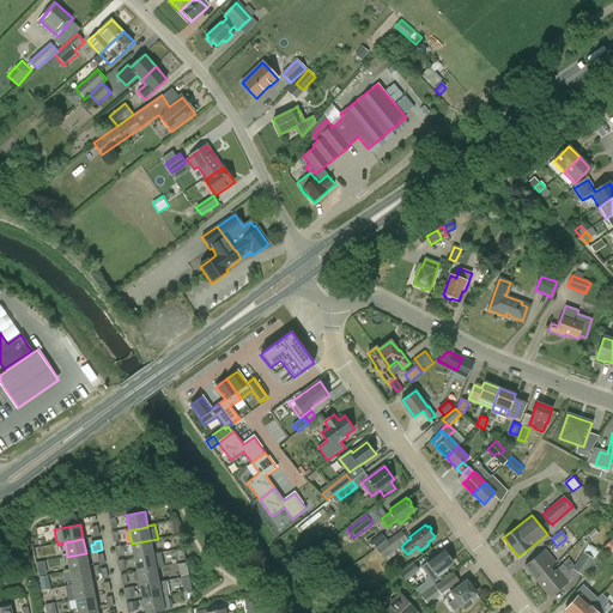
[(132,544),(134,558),(153,554),(151,540),(132,544)]
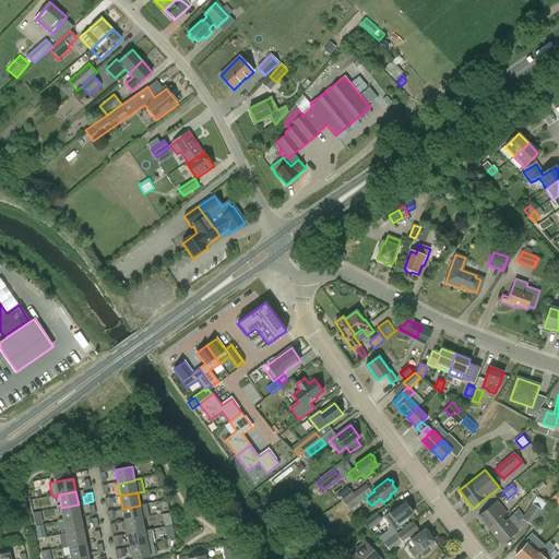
[(364,503),(356,492),(345,501),(353,511),(364,503)]
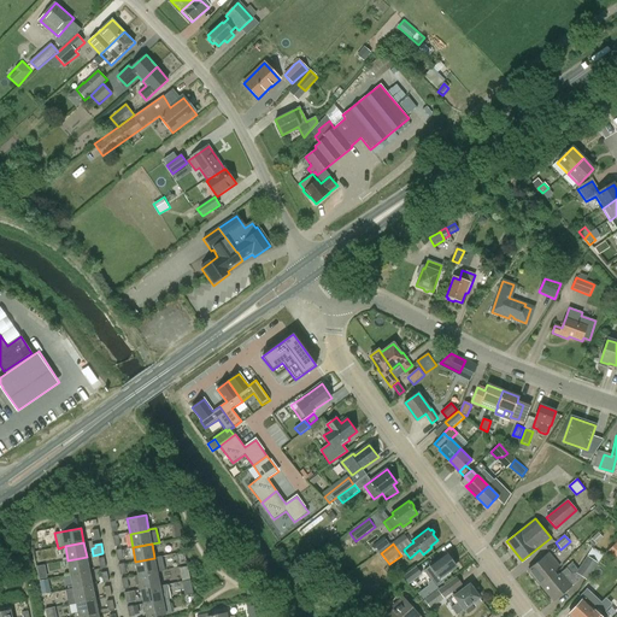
[(589,554),(597,560),(600,554),(593,550),(589,554)]
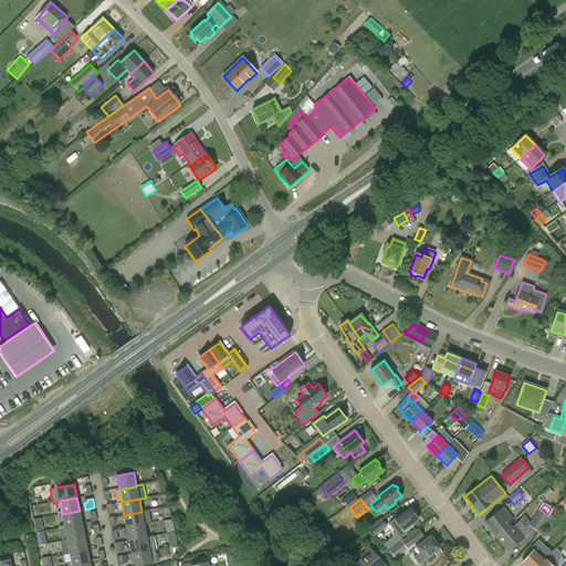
[(509,526),(506,524),(513,520),(503,506),(484,522),(496,536),(509,526)]
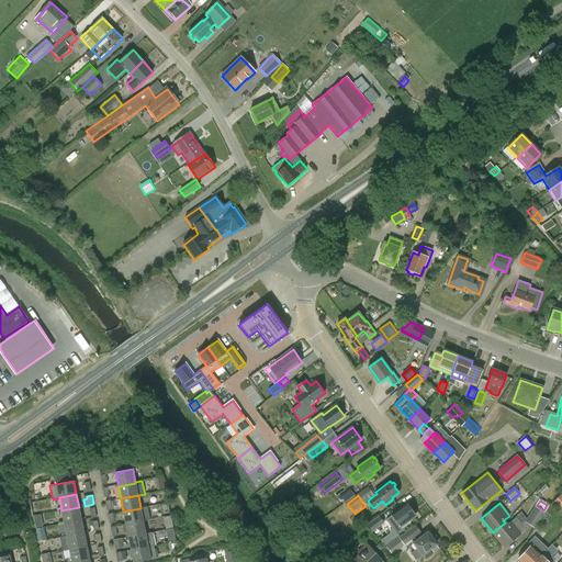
[(408,520),(415,515),(412,510),(412,507),(411,506),(408,505),(407,504),(386,519),(394,529),(397,535),(403,530),(402,528),(409,523),(408,520)]
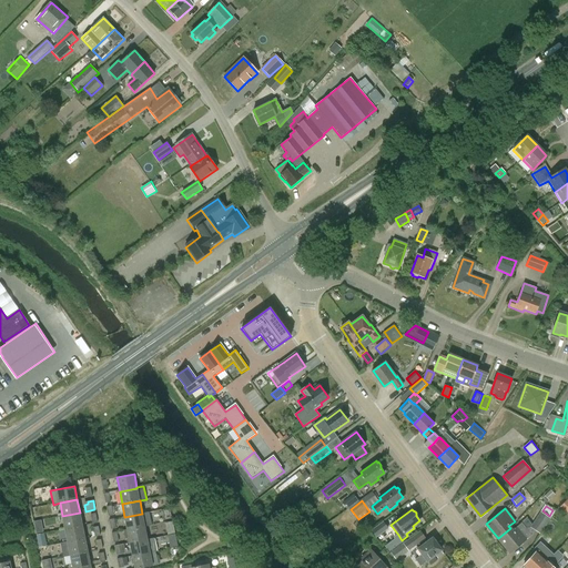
[(521,523),(518,525),(528,537),(531,535),(535,529),(540,534),(544,529),(543,529),(550,518),(540,511),(530,527),(526,528),(521,523)]
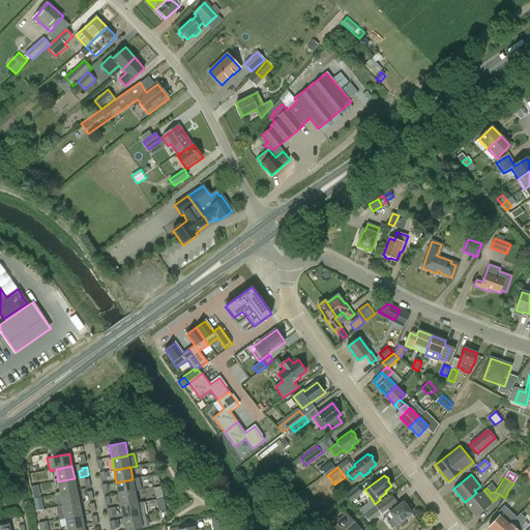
[(77,491),(75,478),(58,481),(60,494),(77,491)]
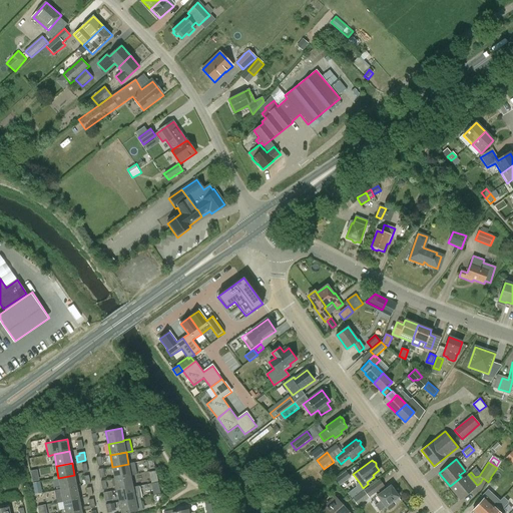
[(115,479),(131,476),(137,475),(135,463),(128,464),(112,467),(115,478),(115,479)]
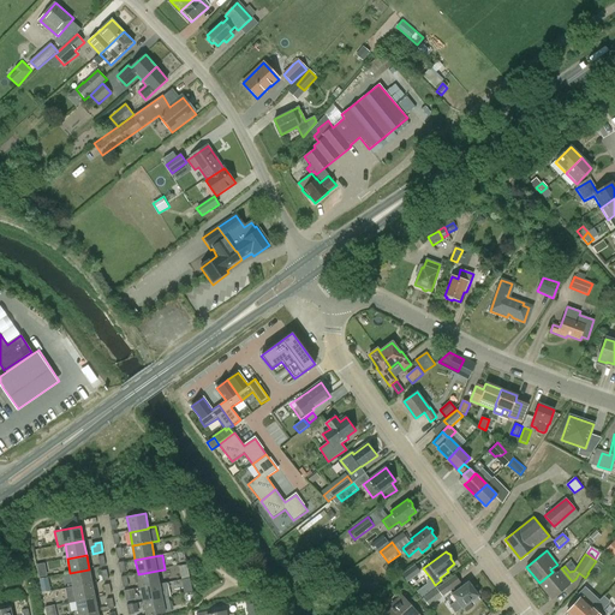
[(46,562),(37,563),(40,577),(48,575),(46,562)]
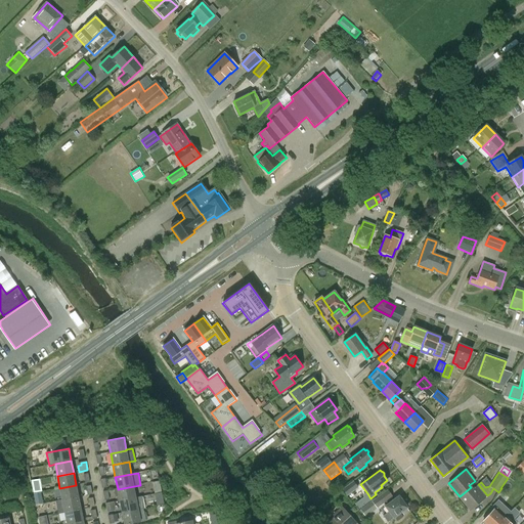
[(347,496),(358,488),(353,481),(342,489),(347,496)]
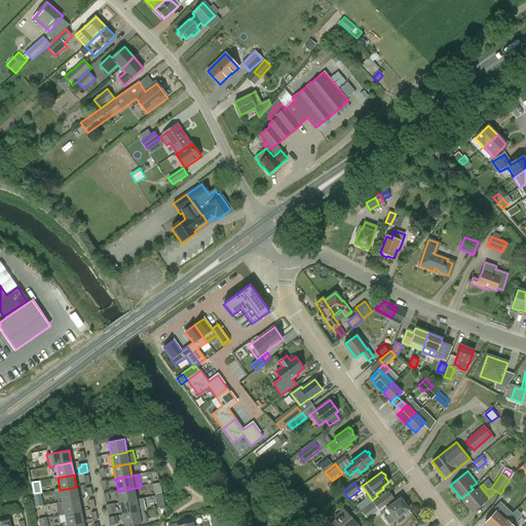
[(474,491),(473,489),(461,498),(472,512),(489,497),(480,486),(474,491)]
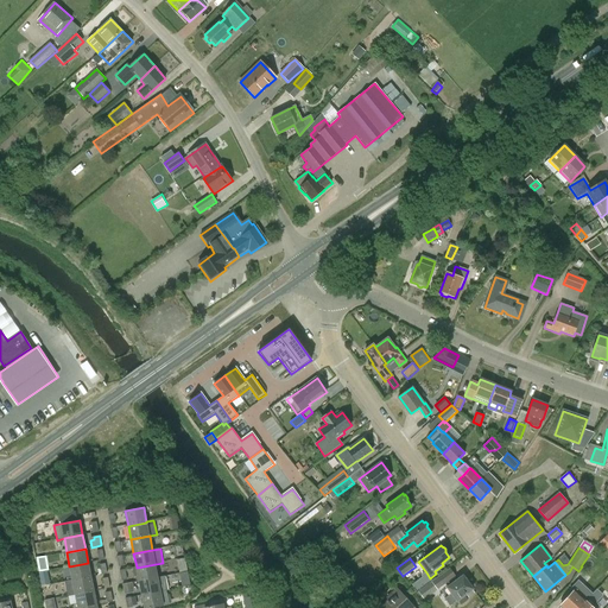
[(73,580),(73,581),(92,577),(88,563),(69,567),(73,580)]
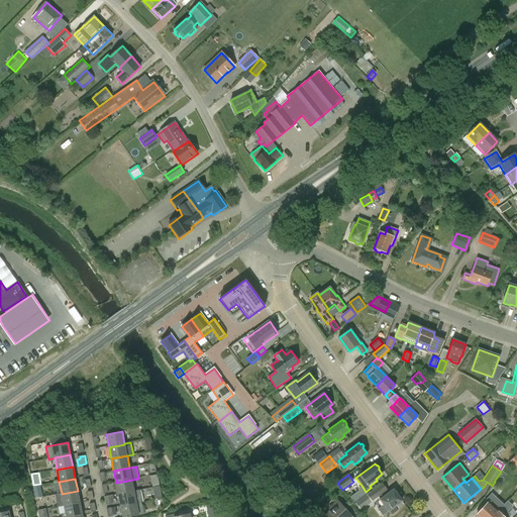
[(118,494),(118,495),(134,492),(134,491),(132,480),(116,483),(116,482),(112,483),(114,490),(115,490),(116,495),(118,494)]
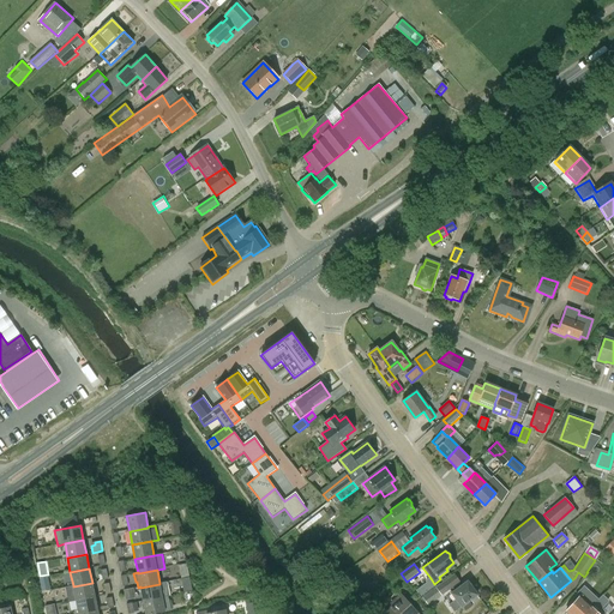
[(48,576),(40,577),(43,591),(50,589),(48,576)]
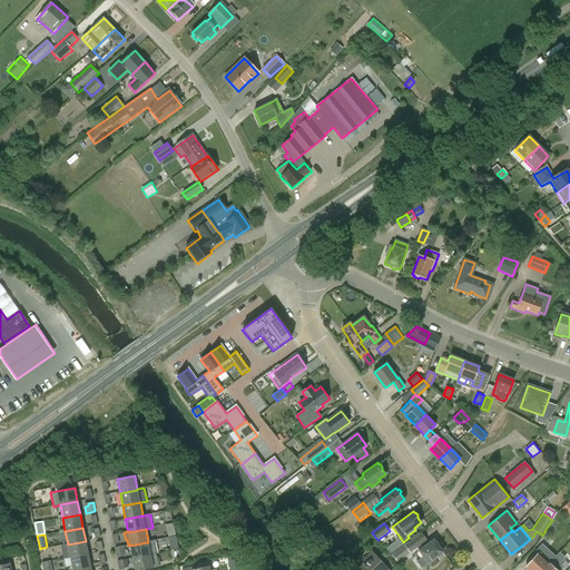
[(177,536),(169,537),(170,548),(178,547),(177,536)]
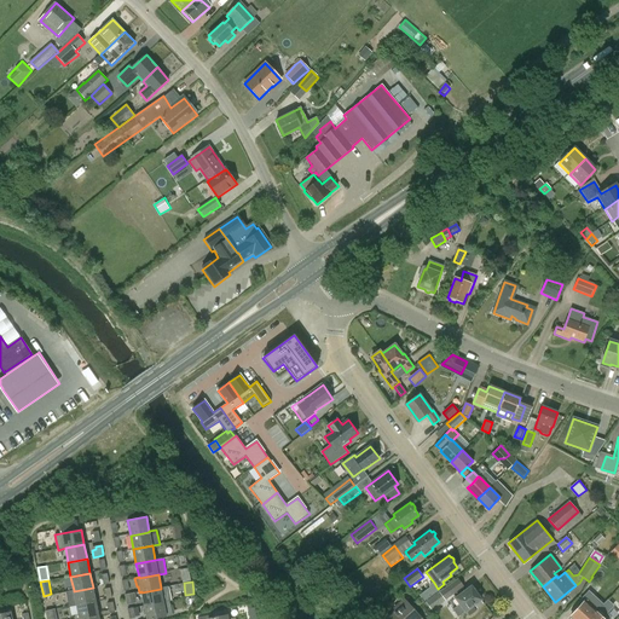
[(440,591),(446,600),(458,590),(453,583),(440,591)]
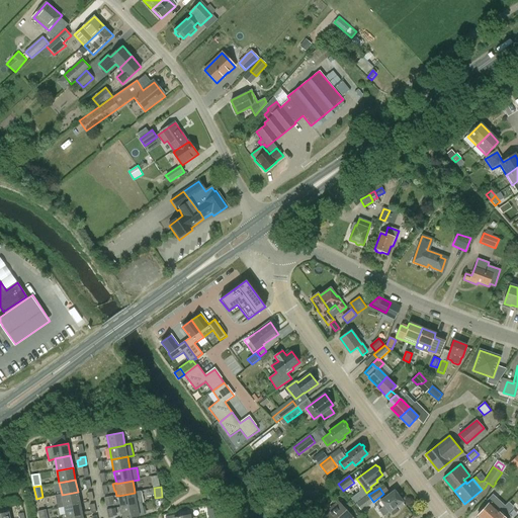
[(118,496),(120,508),(137,505),(142,504),(142,503),(143,503),(141,491),(135,492),(135,493),(118,496)]
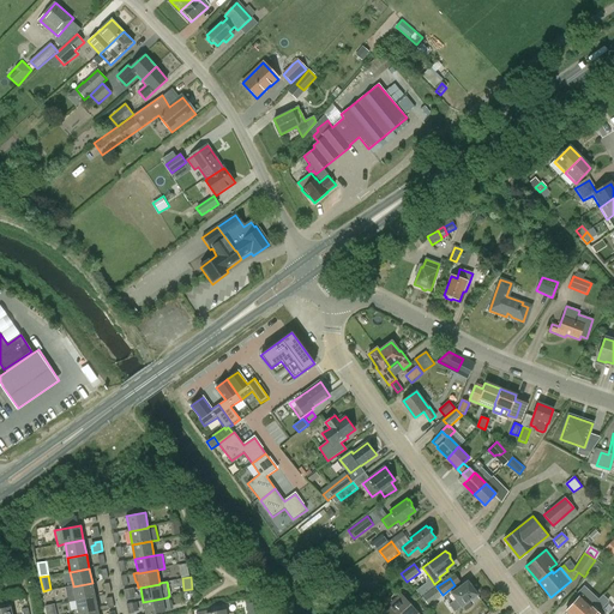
[(471,584),(469,583),(468,582),(451,593),(456,600),(450,605),(455,612),(462,606),(465,611),(473,606),(469,601),(477,595),(473,589),(473,585),(471,584)]
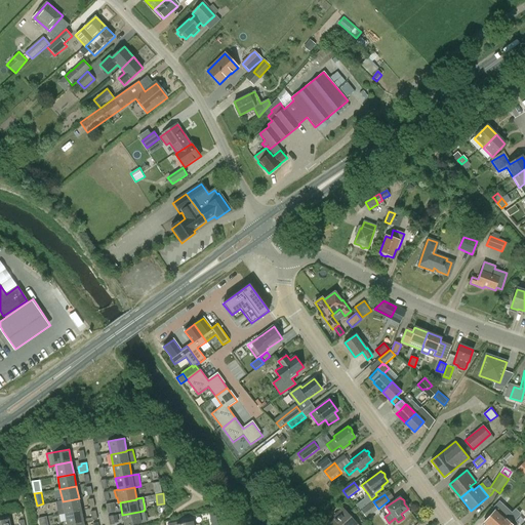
[(65,514),(81,511),(79,498),(63,501),(63,500),(55,501),(58,514),(65,513),(65,514)]
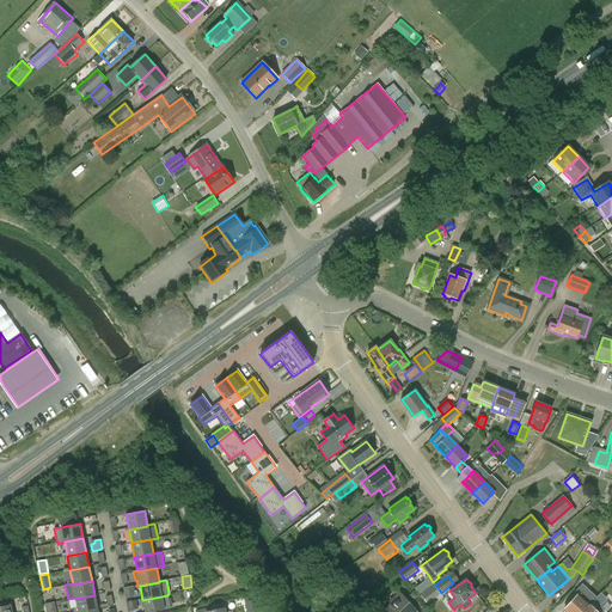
[(123,588),(126,599),(135,597),(133,587),(129,587),(123,588)]
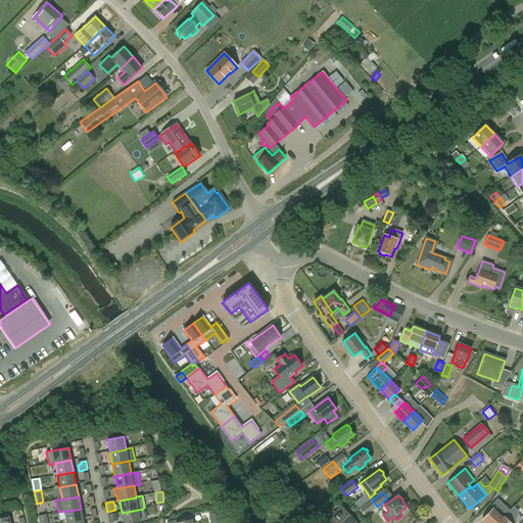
[(355,522),(349,515),(341,506),(333,514),(334,516),(326,522),(323,522),(321,519),(316,522),(355,522)]
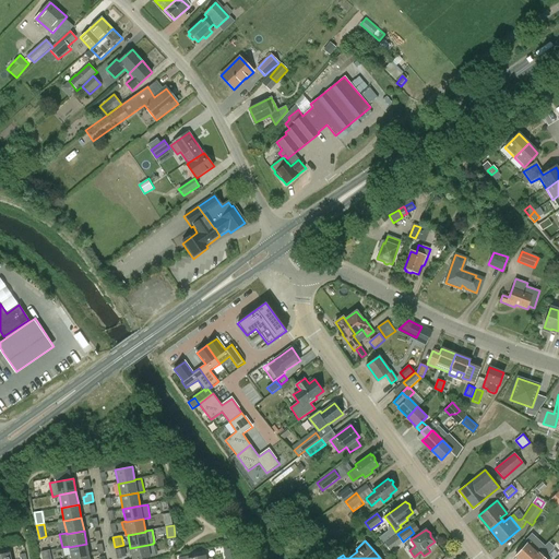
[(540,550),(538,552),(532,558),(550,558),(551,558),(548,554),(555,547),(549,542),(547,544),(540,550)]
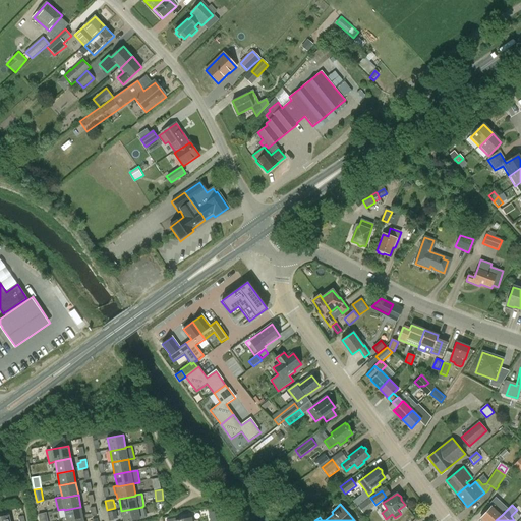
[(496,520),(502,515),(493,506),(480,518),(481,519),(480,520),(496,520)]
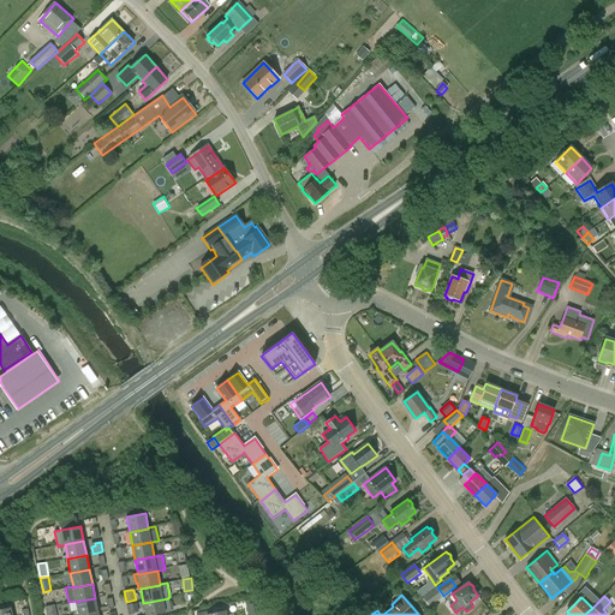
[(77,605),(78,614),(79,614),(97,611),(95,598),(76,602),(77,605)]
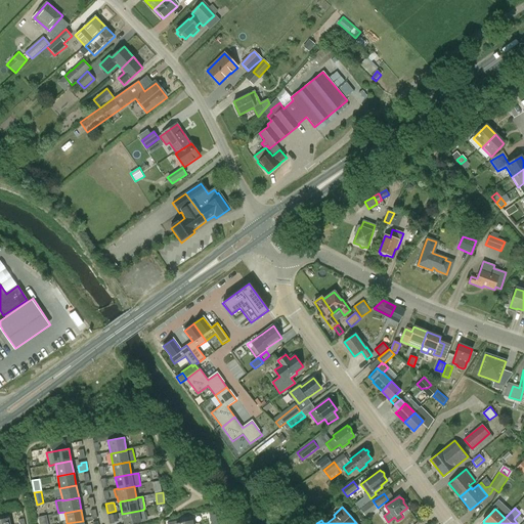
[(138,511),(122,514),(124,523),(132,523),(141,522),(146,521),(143,510),(138,511)]
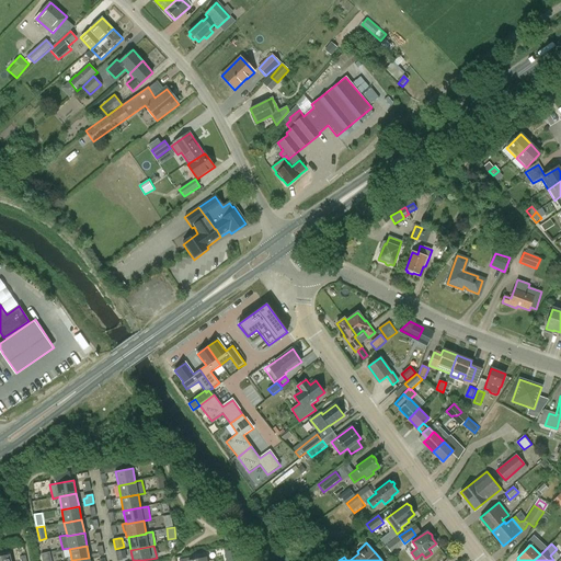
[(52,560),(50,551),(42,553),(43,560),(52,560)]
